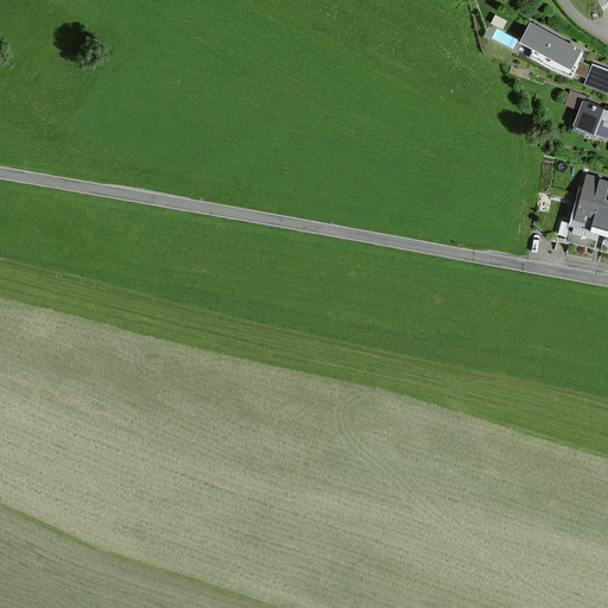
[(588,50),(544,30),(531,58),(574,78),(588,50)]
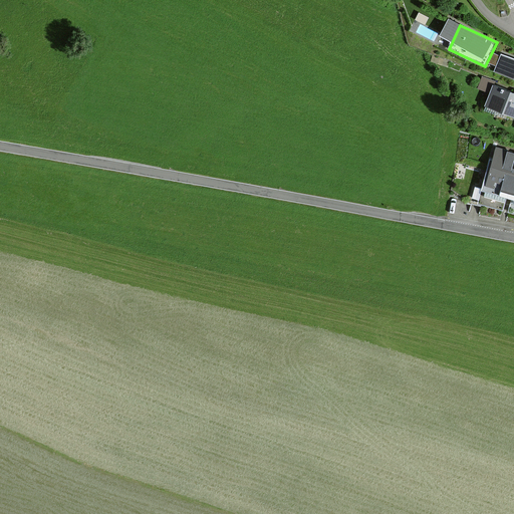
[(435,41),(438,32),(421,27),(418,36),(435,41)]
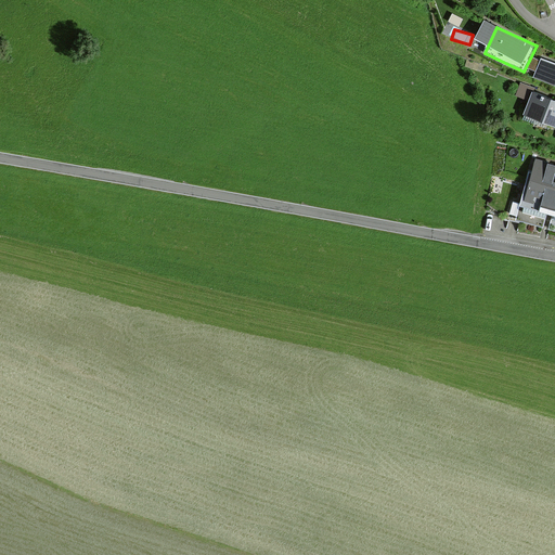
[(554,62),(541,57),(533,78),(554,85),(554,62)]
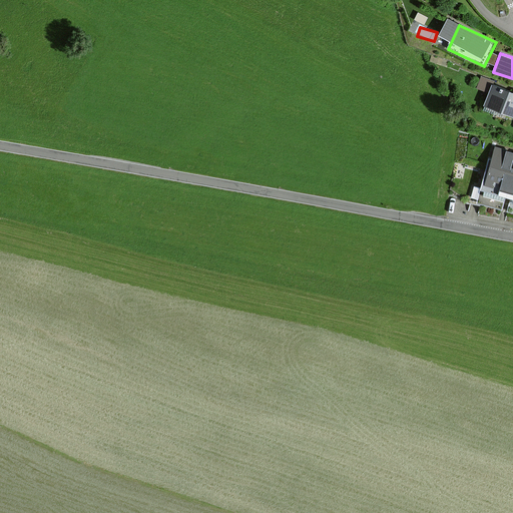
[(512,93),(491,86),(483,107),(512,117),(512,93)]
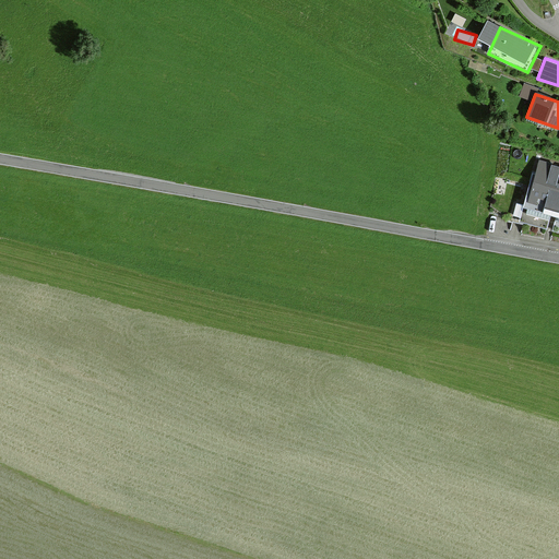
[(558,163),(538,157),(521,221),(558,230),(558,163)]
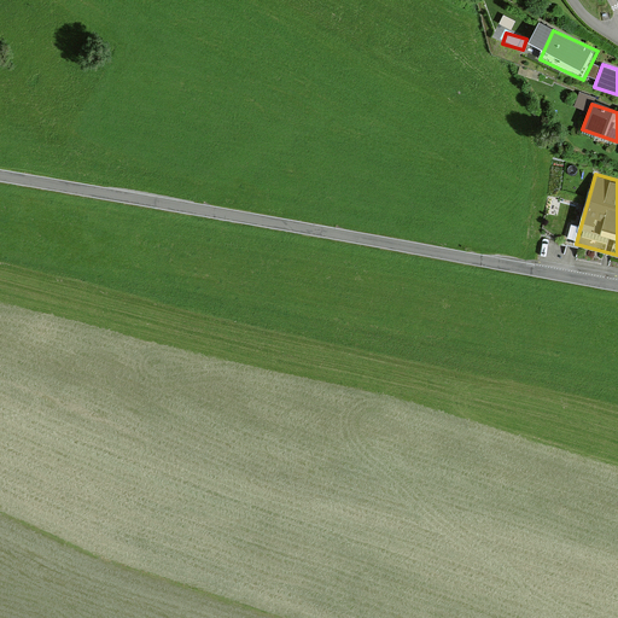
All buildings are outlined.
